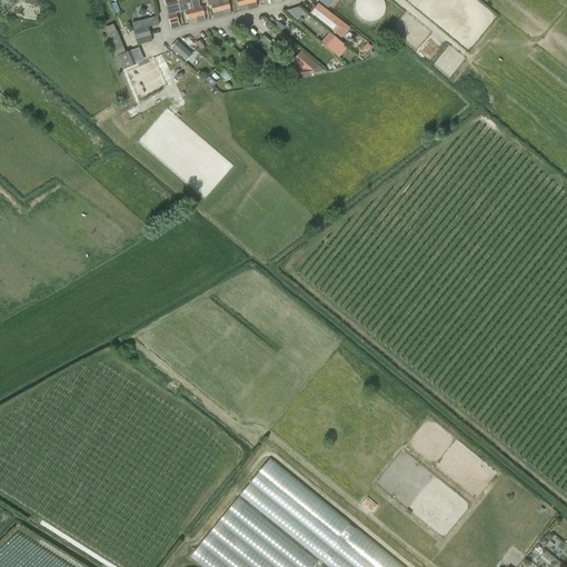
[(172,27),(181,25),(178,11),(182,10),(180,0),(166,0),(167,5),(168,6),(171,5),(173,11),(169,13),(172,27)]
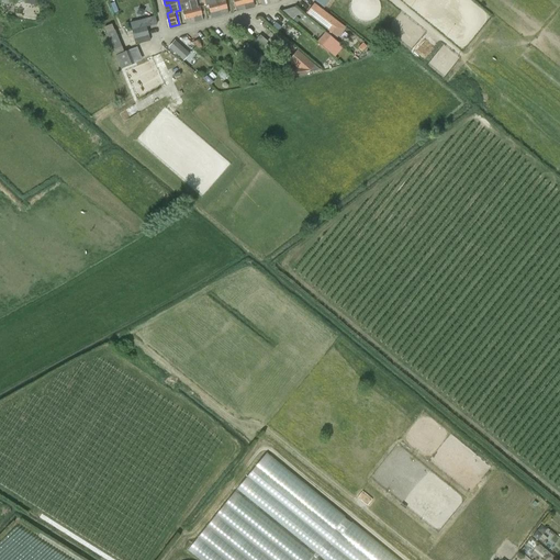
[(197,20),(192,7),(191,0),(178,0),(180,10),(185,9),(188,23),(197,20)]
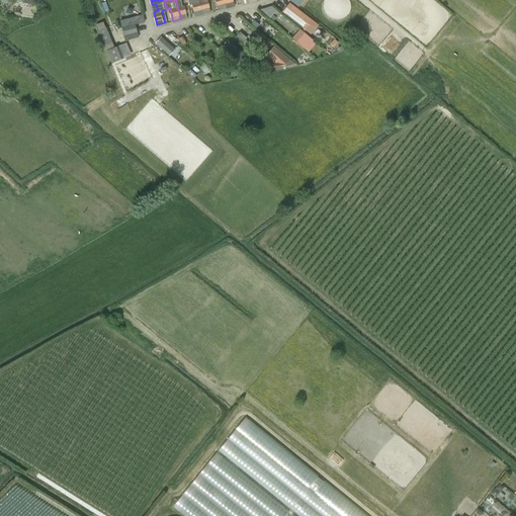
[(194,0),(194,1),(192,2),(196,15),(204,13),(200,0),(194,0)]
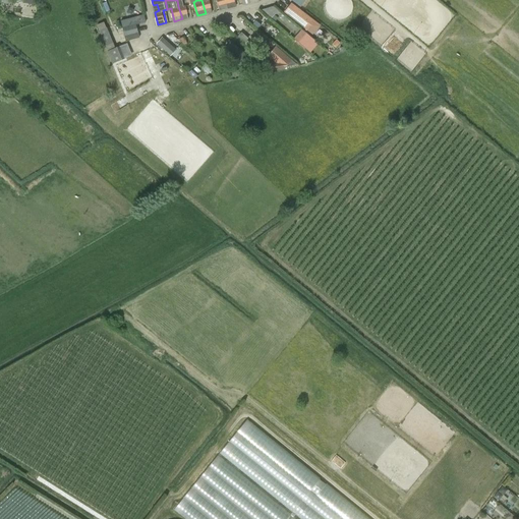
[(202,0),(206,13),(214,11),(211,0),(202,0)]
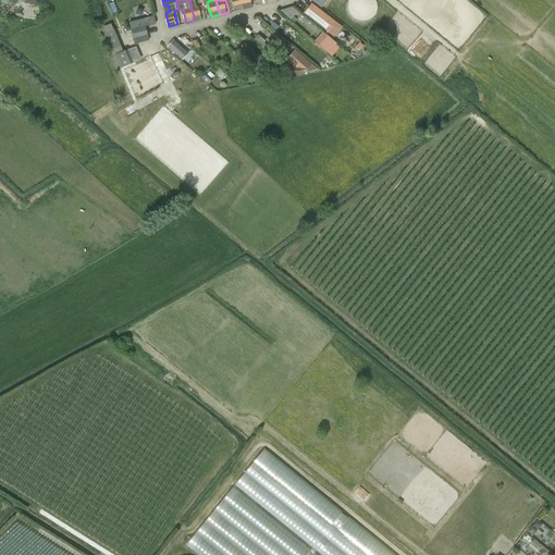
[(245,8),(243,0),(234,0),(236,10),(245,8)]
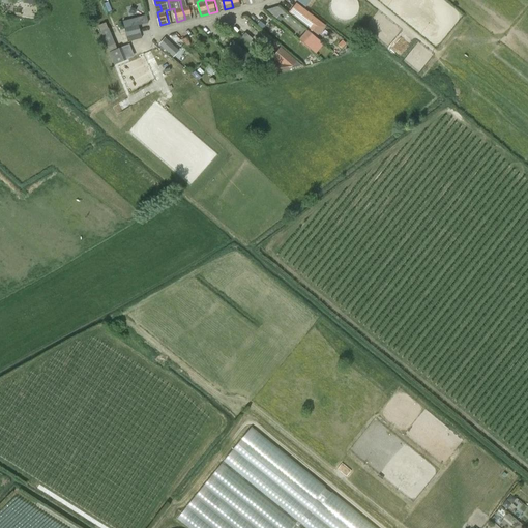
[(281,21),(289,11),(276,1),(269,9),(281,21)]
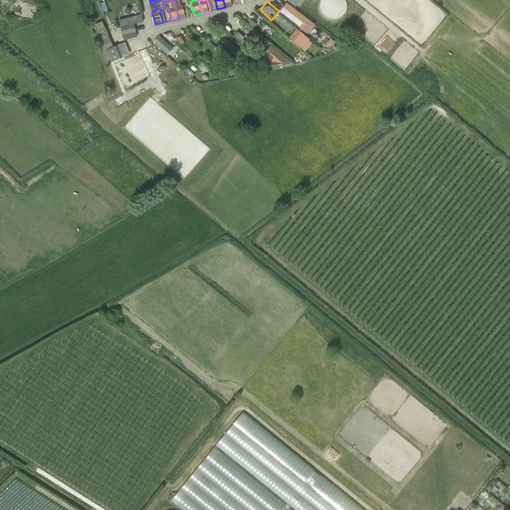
[(289,1),(282,10),(299,24),(306,14),(289,1)]
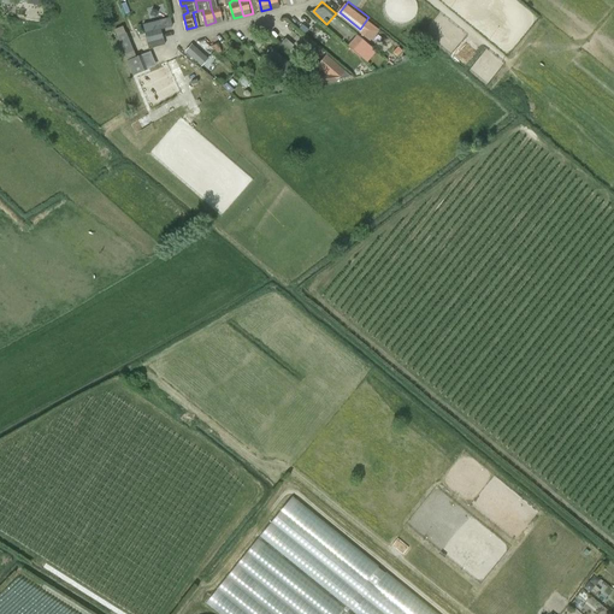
[(225,19),(220,5),(219,5),(211,7),(216,22),(225,19)]
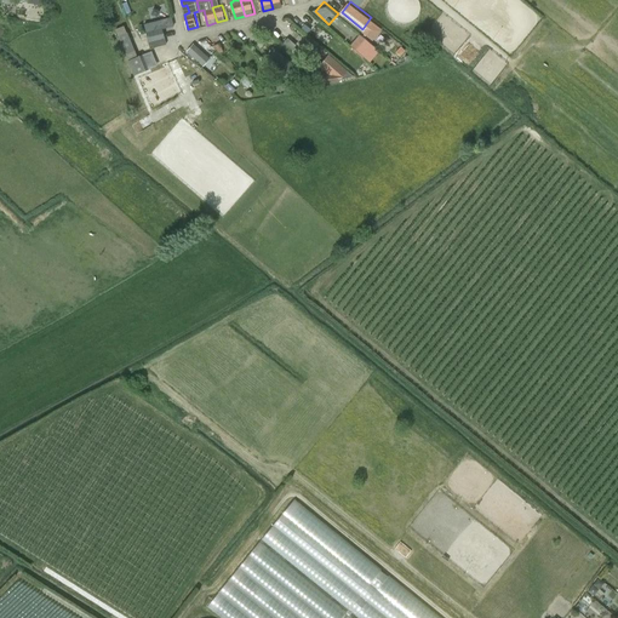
[(383,27),(372,18),(364,30),(373,39),(383,27)]
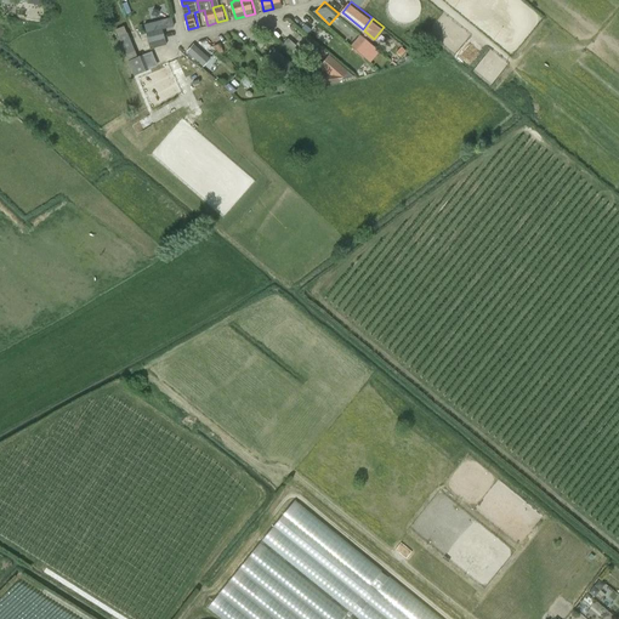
[(310,33),(313,27),(307,22),(304,27),(310,33)]
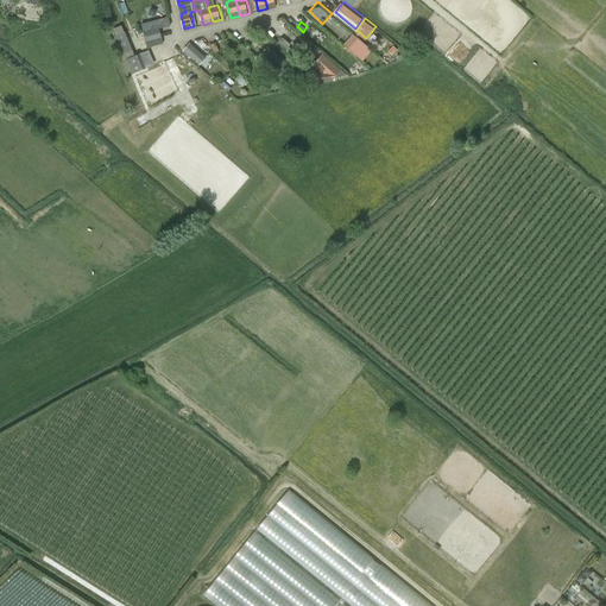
[(113,26),(126,56),(136,51),(121,23),(113,26)]
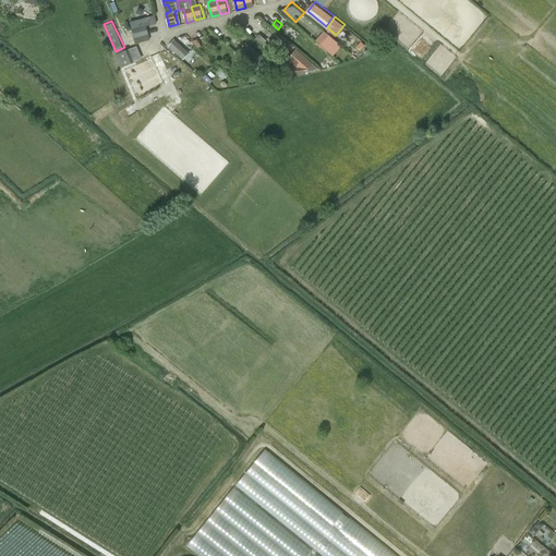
[(136,43),(152,38),(149,33),(147,24),(133,27),(136,43)]
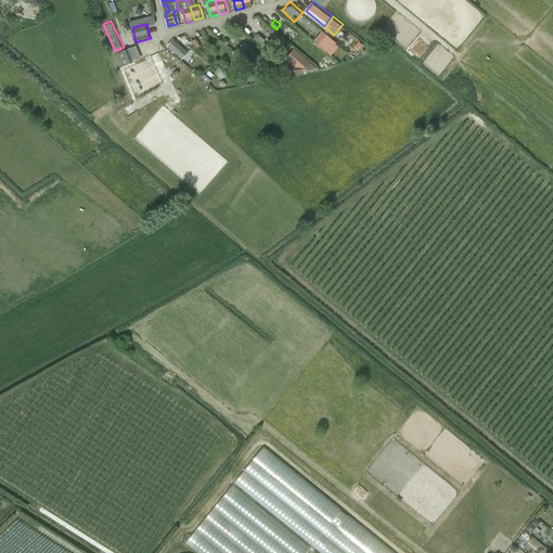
[(342,43),(323,29),(314,39),(333,54),(342,43)]
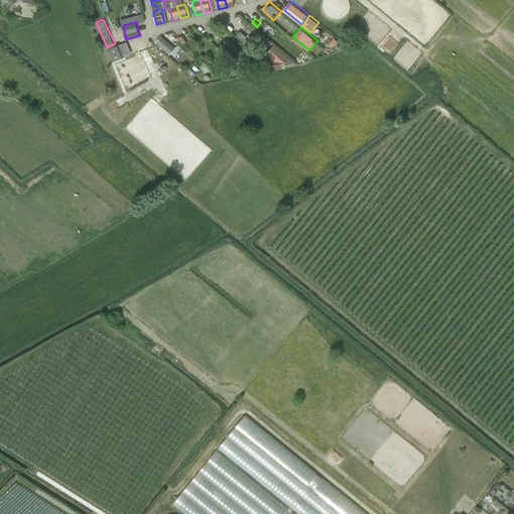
[(161,48),(162,46),(170,54),(176,47),(162,34),(156,41),(158,43),(157,44),(161,48)]
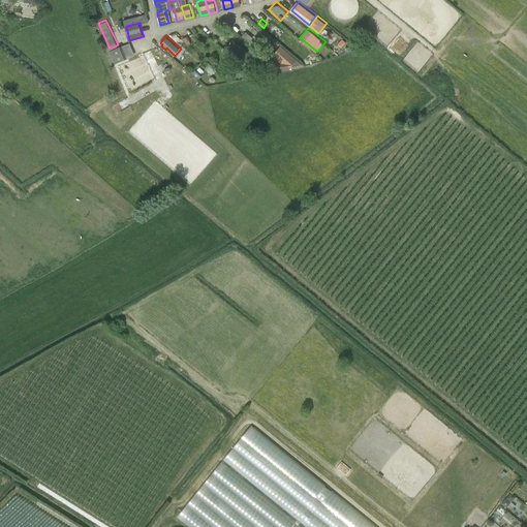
[(251,55),(236,40),(227,49),(244,63),(251,55)]
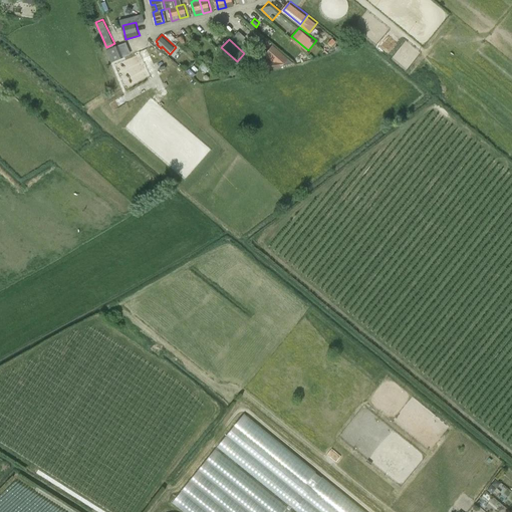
[(118,42),(105,48),(111,60),(123,54),(118,42)]
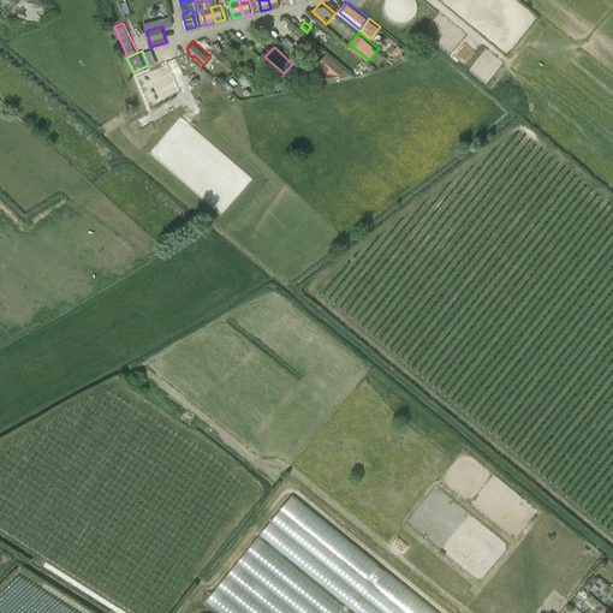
[(352,75),(328,53),(320,64),(331,73),(325,75),(326,81),(352,75)]
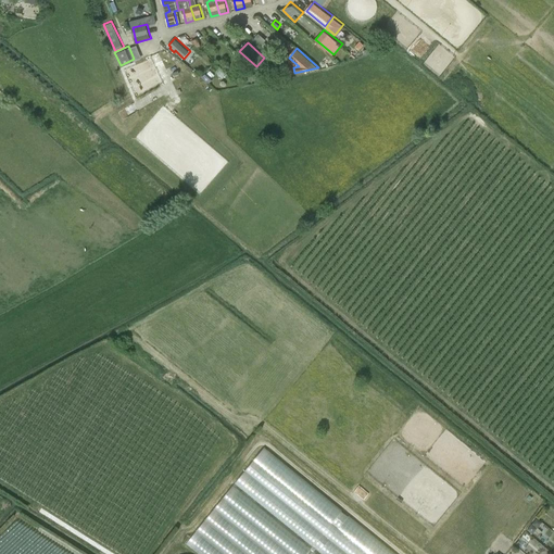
[(250,65),(244,60),(240,63),(246,68),(250,65)]
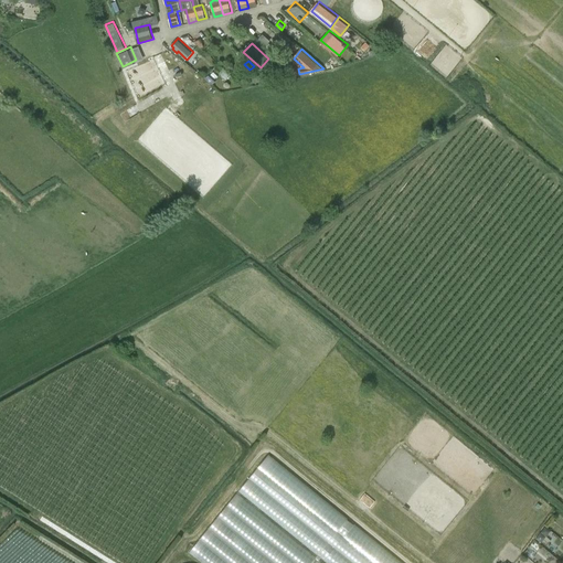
[(150,94),(136,103),(141,112),(156,103),(150,94)]
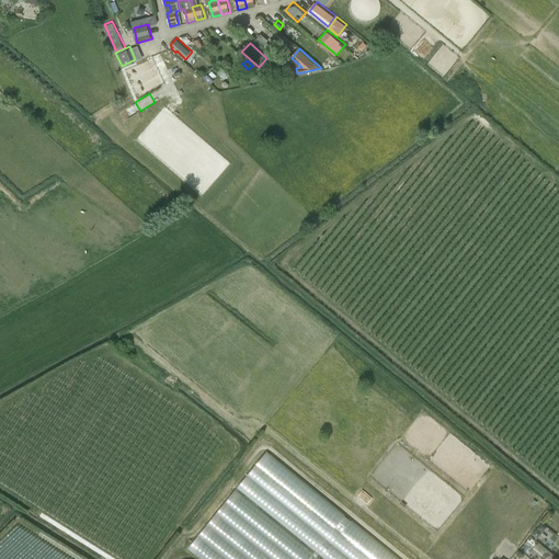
[(236,488),(189,546),(205,558),(324,558),(318,554),(320,551),(329,558),(403,558),(267,449),(238,485),(316,548),(314,550),(236,488)]
